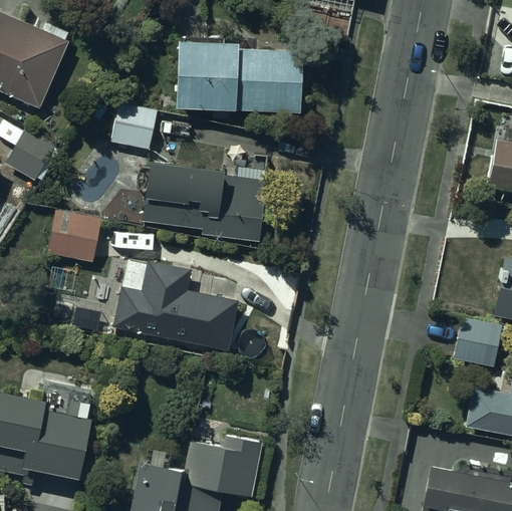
[(0,91),(40,109),(69,45),(63,42),(68,31),(39,18),(35,27),(0,11),(0,91)]
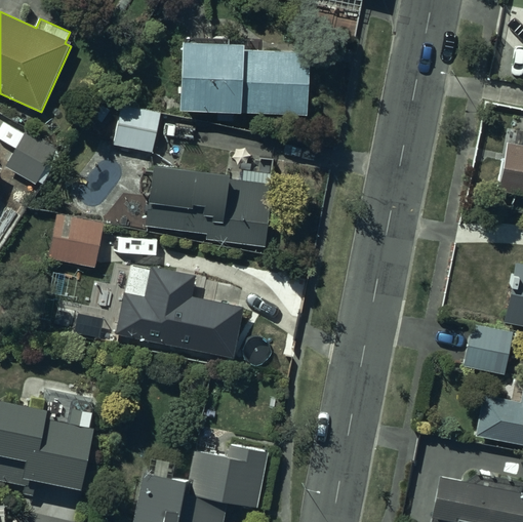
[(182,40),(177,110),(307,116),(310,50),(243,47),(243,43),(224,42),(224,38),(186,36),(185,40),(182,40)]
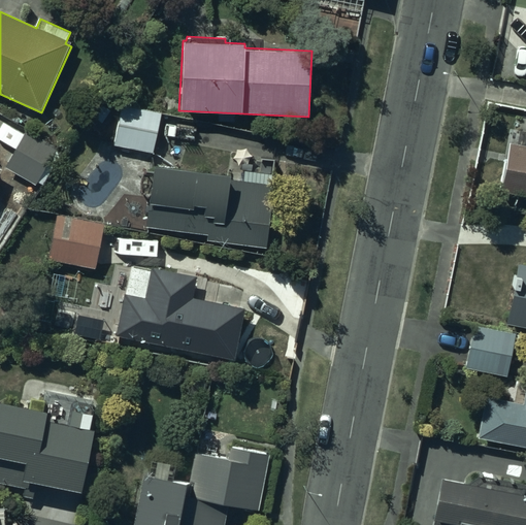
[(155,154),(161,111),(121,105),(114,148),(155,154)]
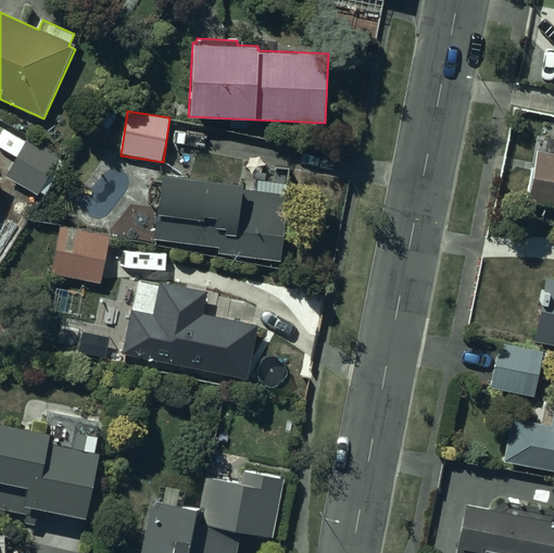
[(553,154),(538,152),(528,202),(553,208),(553,154)]
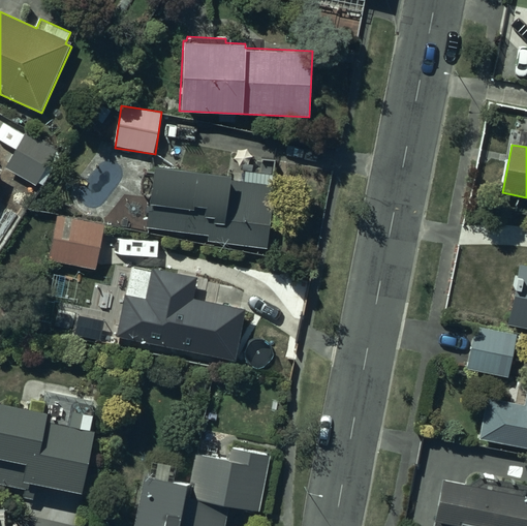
[(227,173),(152,164),(146,229),(207,236),(207,243),(268,249),(275,175),(245,172),(244,180),(227,179),(227,173)]
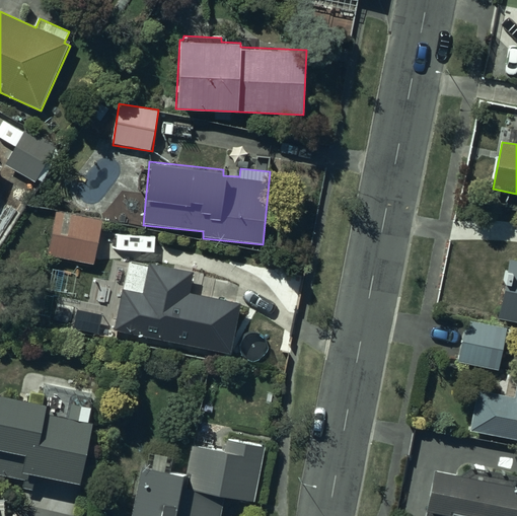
[(101,221),(56,212),(48,255),(93,265),(101,221)]
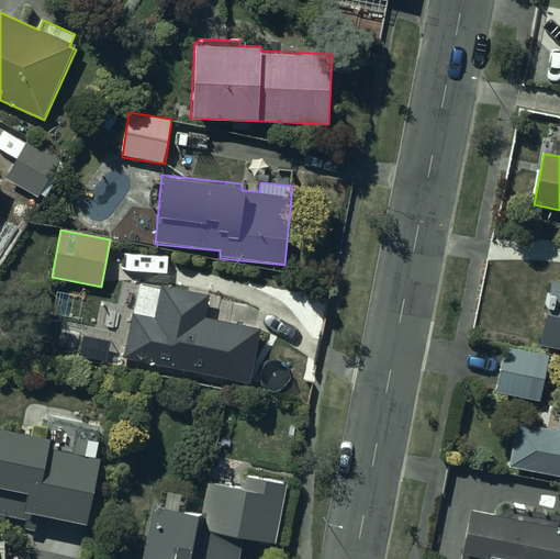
[(559,283),(551,282),(539,345),(559,349),(559,283)]
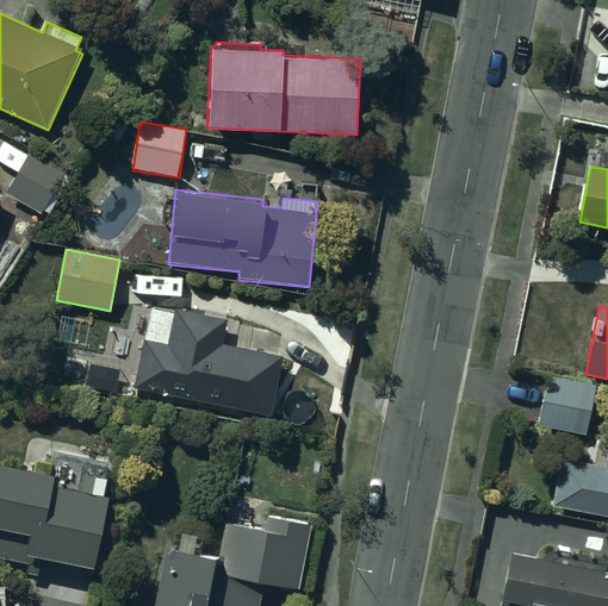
[(143,338),(132,387),(271,417),(284,356),(223,343),(228,319),(175,308),(174,316),(153,311),(147,339),(143,338)]
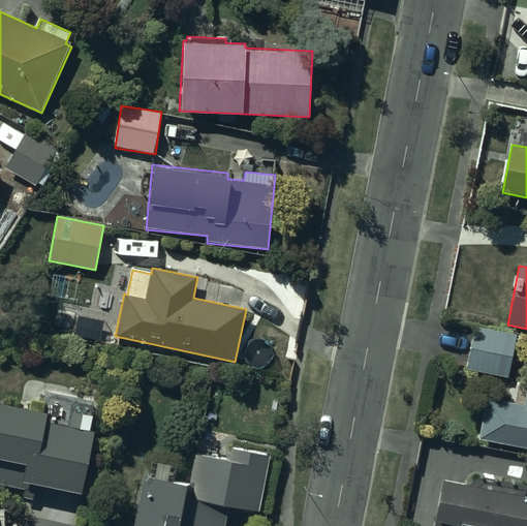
[(473,337),(467,369),(508,377),(517,336),(481,329),(478,338),(473,337)]
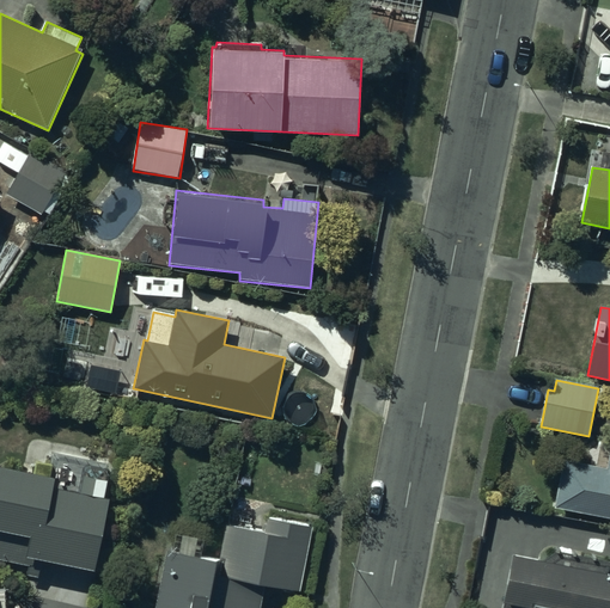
[(563,464),(554,508),(609,519),(609,444),(599,442),(593,470),(563,464)]
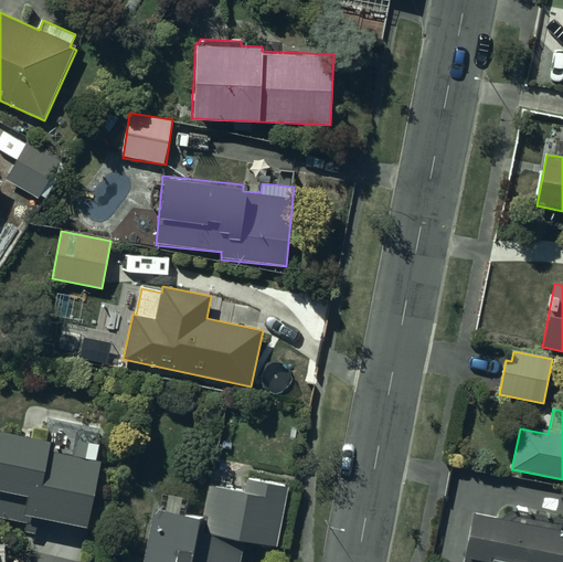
[(0,519),(16,522),(18,512),(83,526),(102,444),(74,438),(71,453),(46,447),(49,441),(0,430),(0,519)]
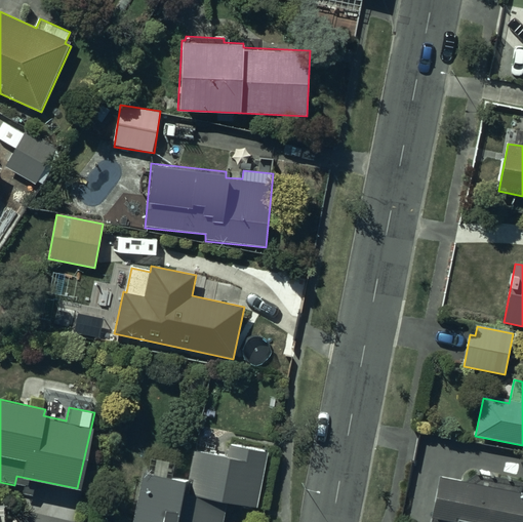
[(141,472),(130,521),(226,521),(229,503),(256,508),(268,449),(258,448),(259,442),(239,438),(238,444),(232,443),(229,456),(193,449),(188,479),(169,476),(171,470),(167,469),(168,458),(153,455),(149,474),(141,472)]
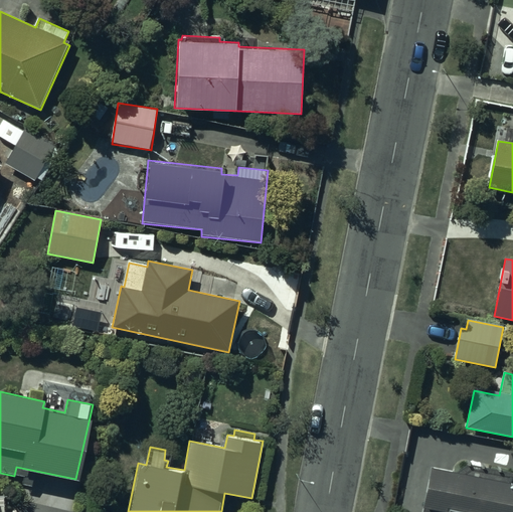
[(510,511),(512,500),(512,481),(429,466),(420,511),(510,511)]
